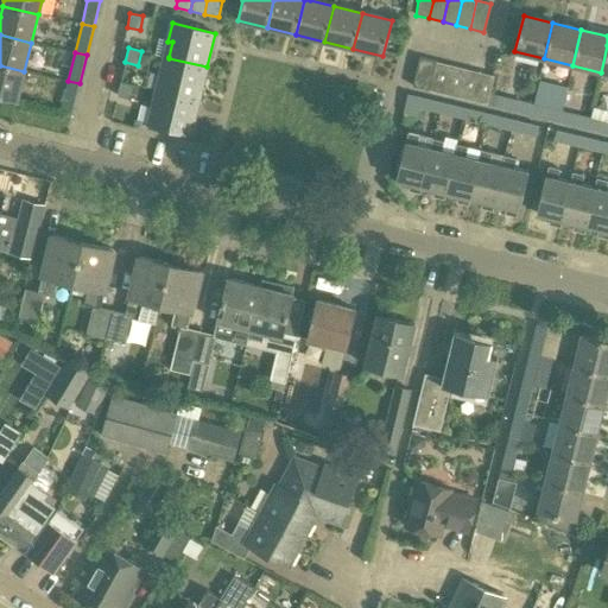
[(169,58),(169,57),(164,57),(160,75),(164,76),(160,90),(160,92),(198,101),(207,67),(169,58)]
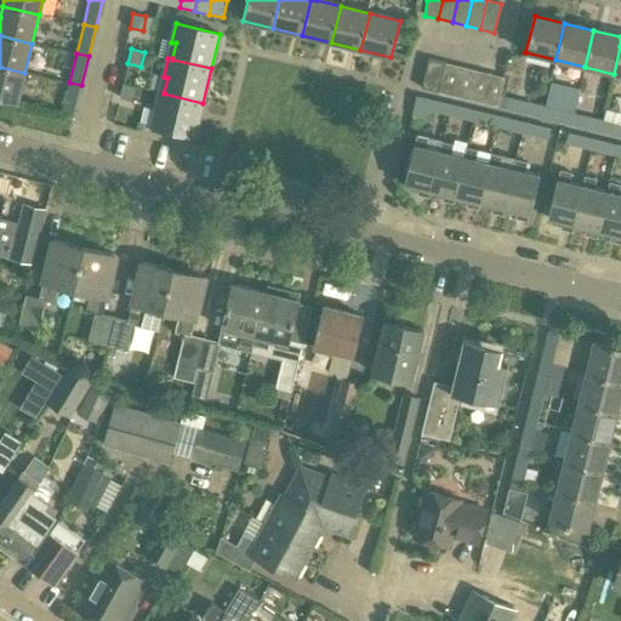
[(438,92),(445,63),(427,58),(421,89),(438,92)]
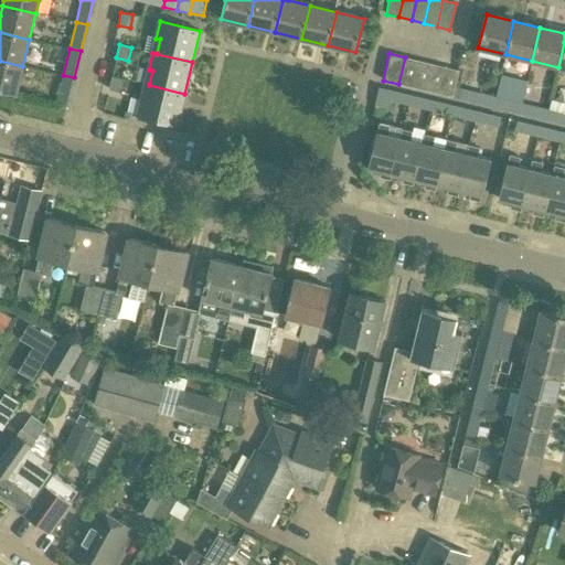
[(412,87),(418,61),(405,57),(398,84),(412,87)]
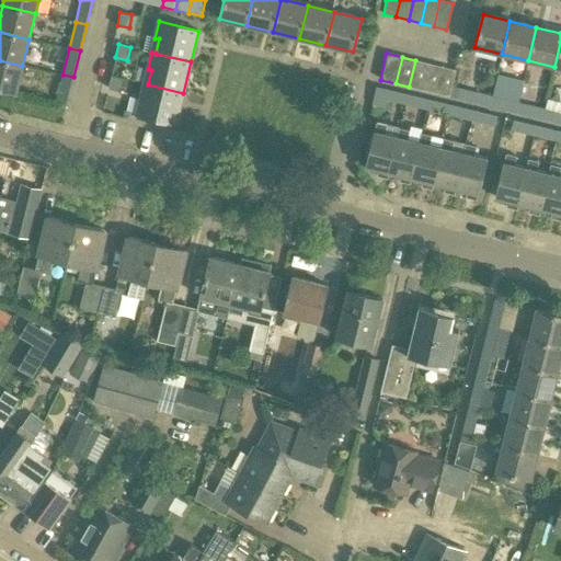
[(0,89),(15,93),(22,66),(0,60),(0,89)]
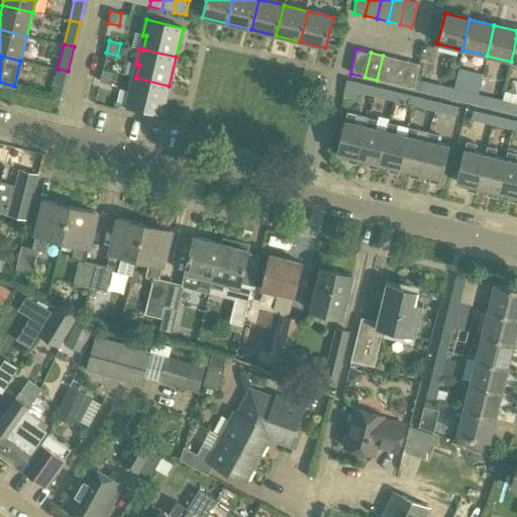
[(390,83),(396,59),(383,56),(377,80),(390,83)]
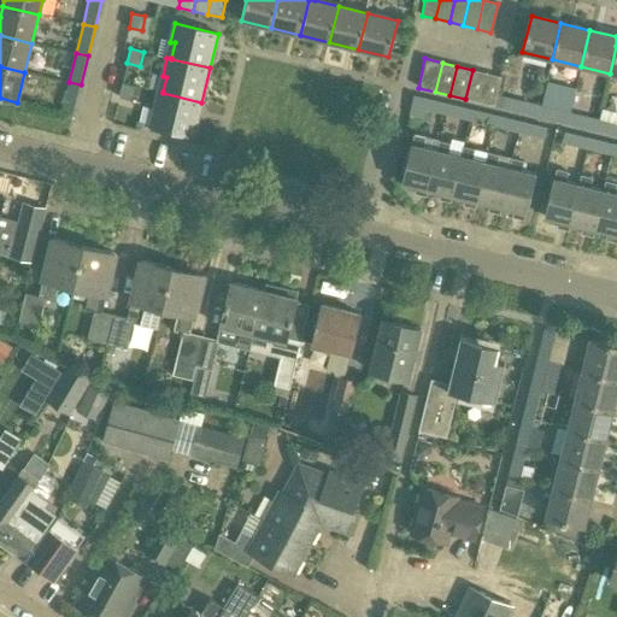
[(480,103),(487,74),(472,70),(465,99),(480,103)]
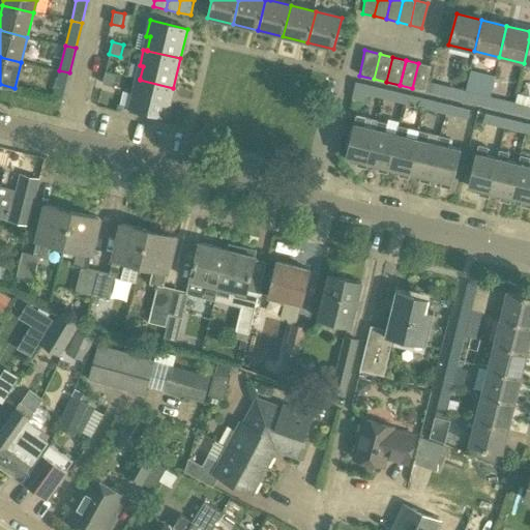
[(423,91),(427,81),(430,65),(418,63),(412,88),(423,91)]
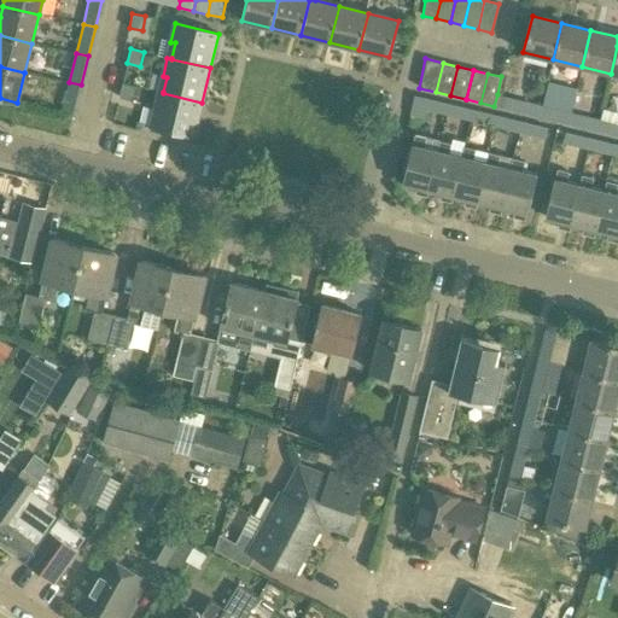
[(74,115),(81,85),(69,82),(62,111),(74,115)]
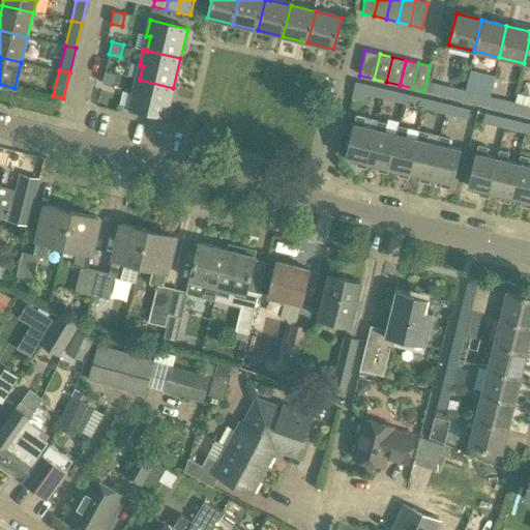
[(114,86),(116,74),(105,71),(101,84),(114,86)]
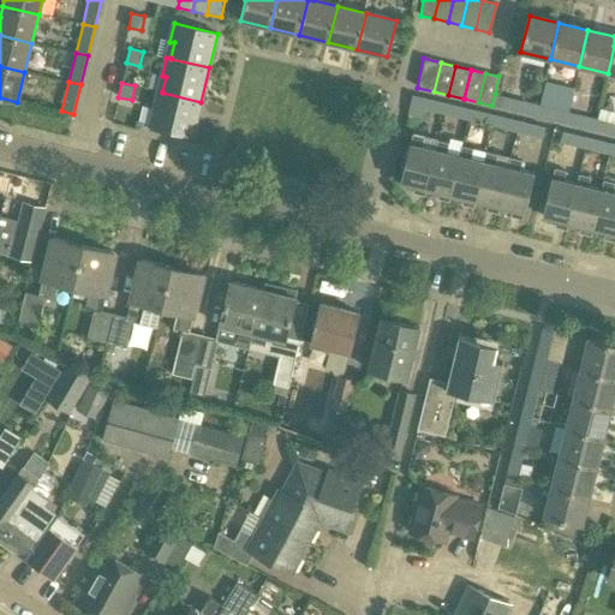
[(162,93),(162,91),(159,91),(154,109),(157,111),(154,126),(150,125),(149,126),(192,137),(201,102),(162,93)]
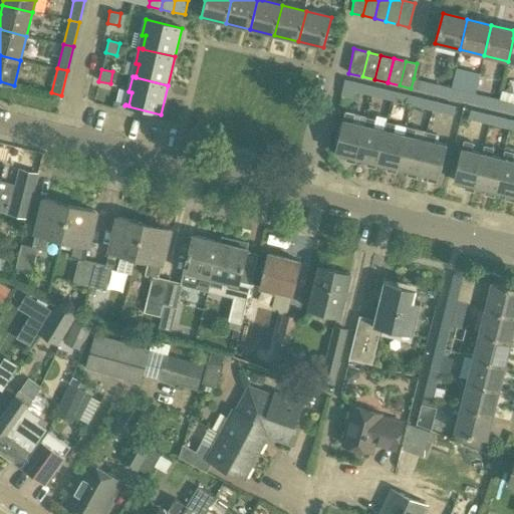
[(442,95),(444,86),(414,78),(411,88),(442,95)]
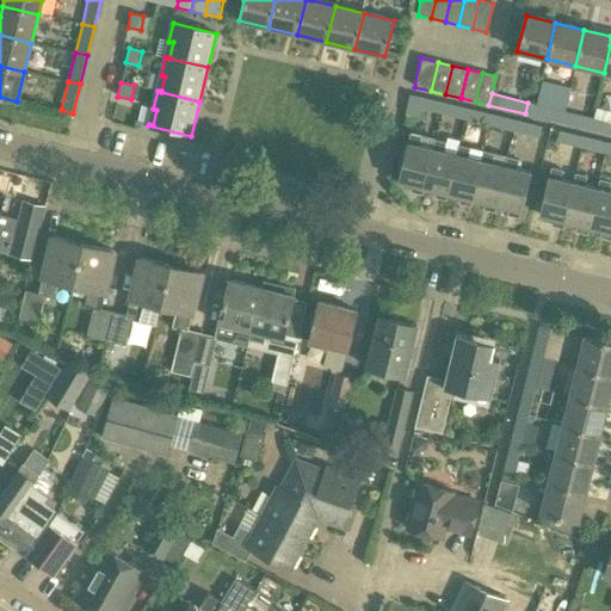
[(433,111),(436,100),(409,94),(407,105),(433,111)]
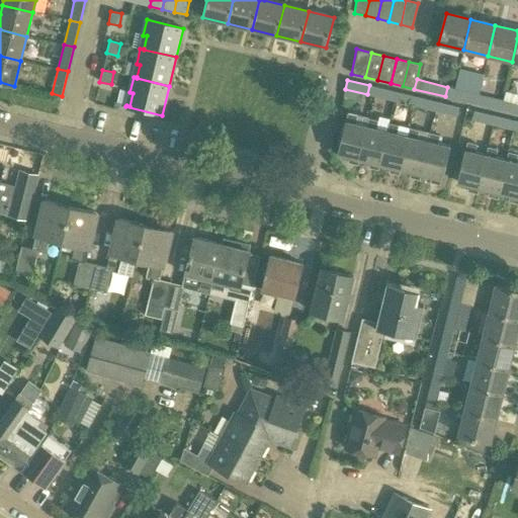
[(390,100),(392,90),(369,85),(367,94),(390,100)]
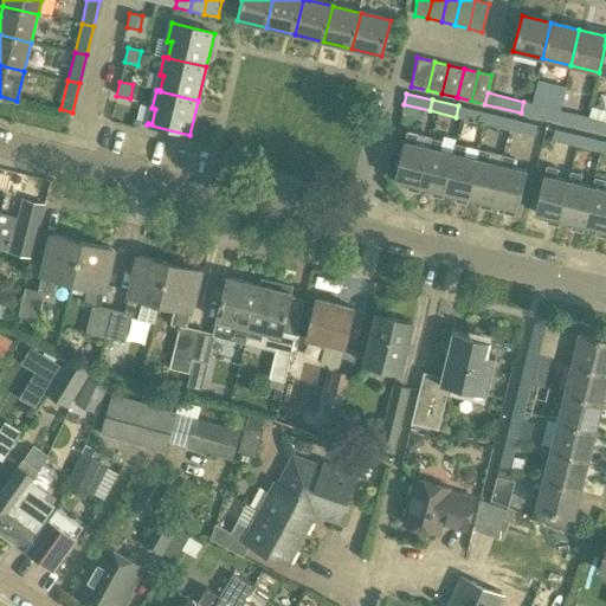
[(555,121),(559,110),(523,102),(521,113),(555,121)]
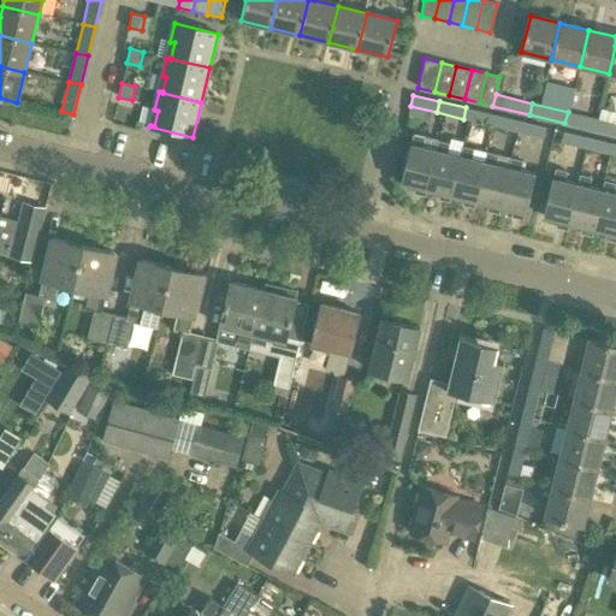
[(490,125),(492,114),(466,107),(463,119),(490,125)]
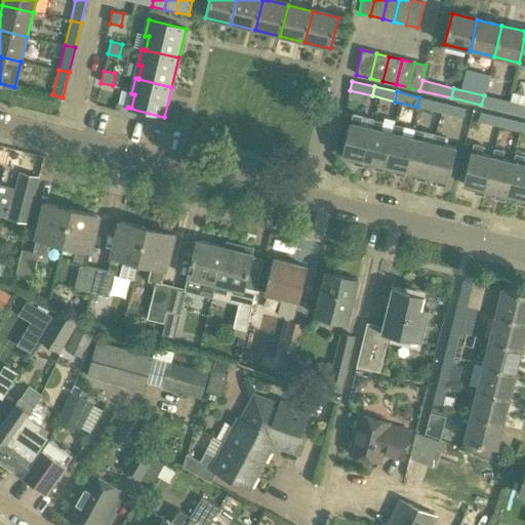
[(512,113),(514,103),(484,95),(481,105),(512,113)]
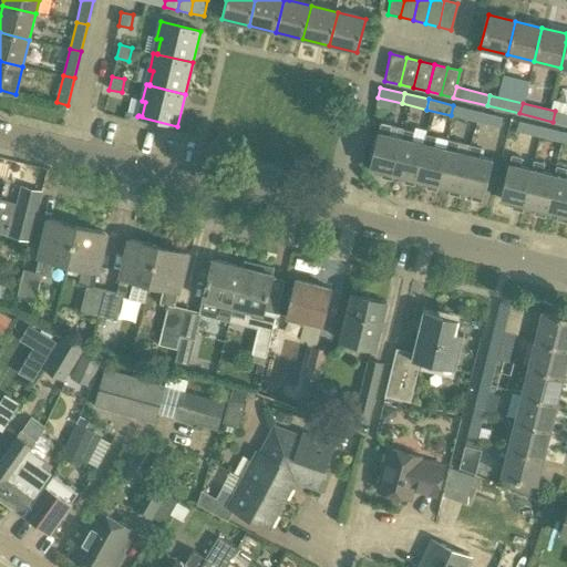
[(474,121),(477,111),(453,105),(451,115),(474,121)]
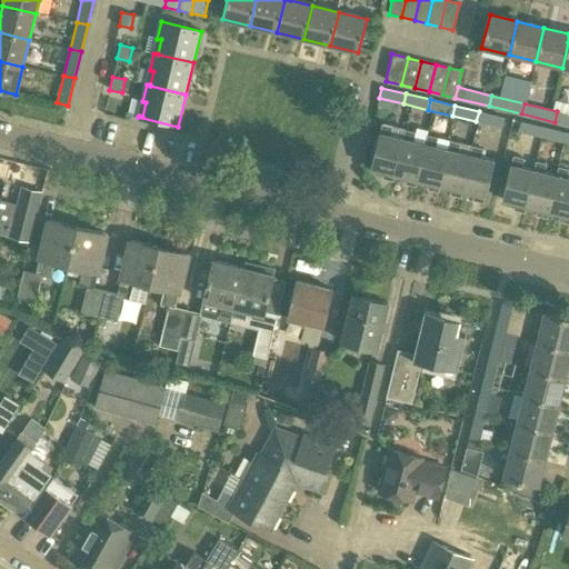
[(479,111),(476,121),(501,128),(503,117),(479,111)]
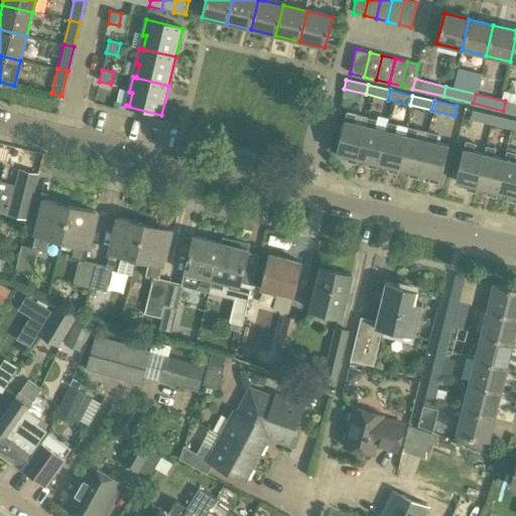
[(515,113),(515,103),(505,101),(503,111),(515,113)]
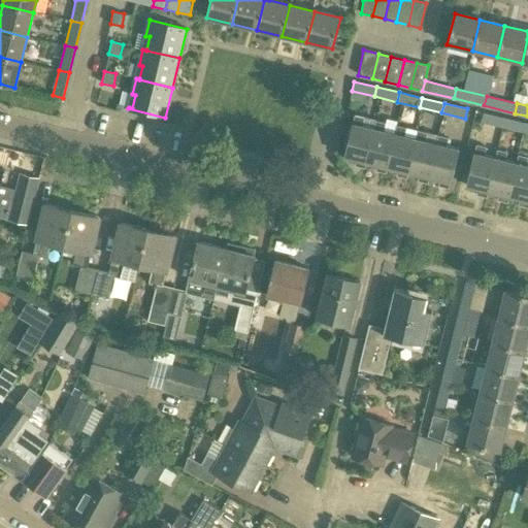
[(502,128),(505,118),(484,113),(482,123),(502,128)]
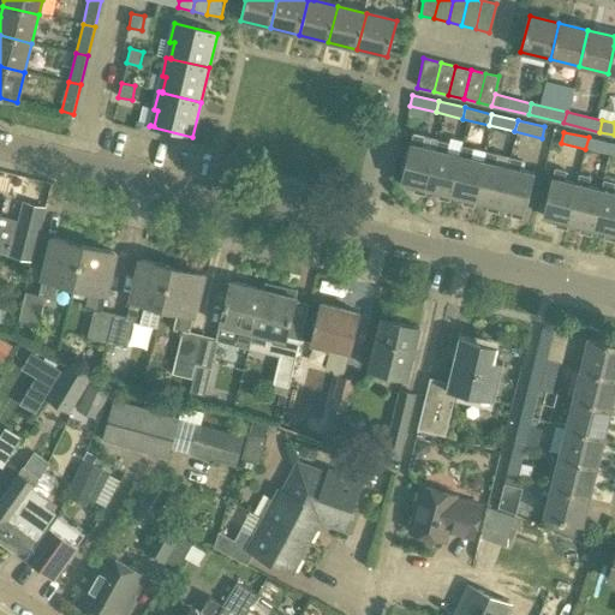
[(427,189),(435,150),(423,147),(425,137),(413,135),(401,183),(415,185),(412,193),(425,196),(427,189)]
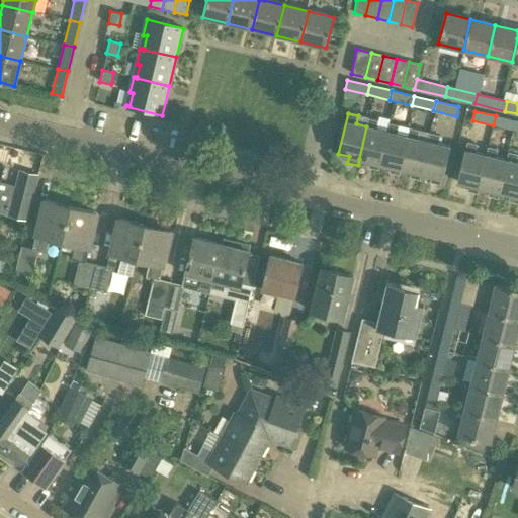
[(514,131),(516,120),(496,115),(493,125),(514,131)]
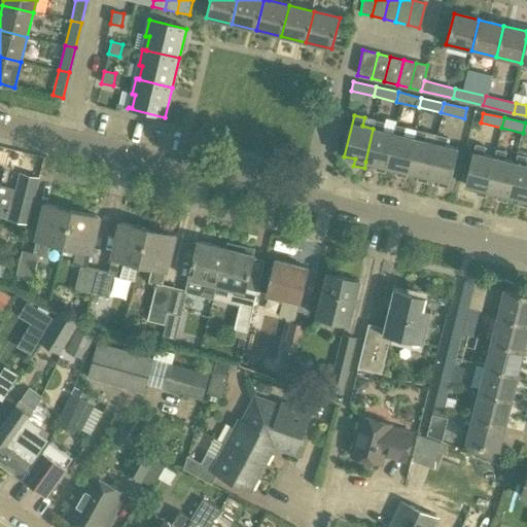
[(394,134),(393,134),(383,131),(385,123),(376,120),(374,129),(373,129),(365,162),(376,164),(375,171),(385,173),(387,167),(386,167),(394,134)]
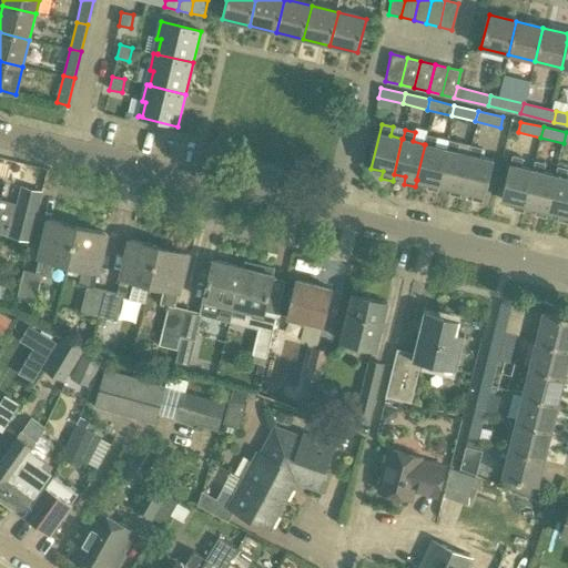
[(439,185),(447,150),(436,146),(438,138),(426,135),(424,144),(425,144),(416,180),(417,180),(428,182),(426,190),(437,192),(439,185)]
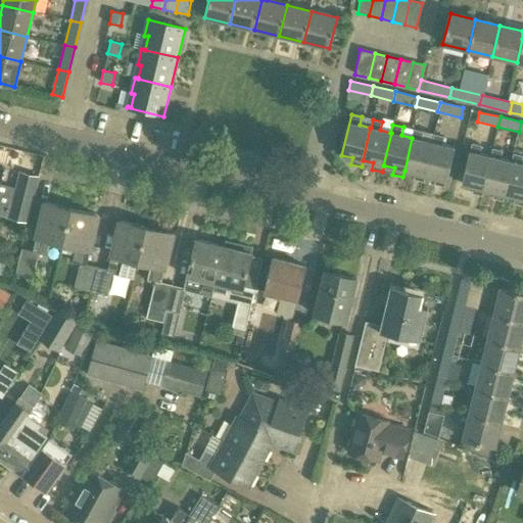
[(425,176),(433,143),(422,140),(424,132),(414,130),(412,138),(405,171),(415,173),(413,180),(424,182),(425,176)]
